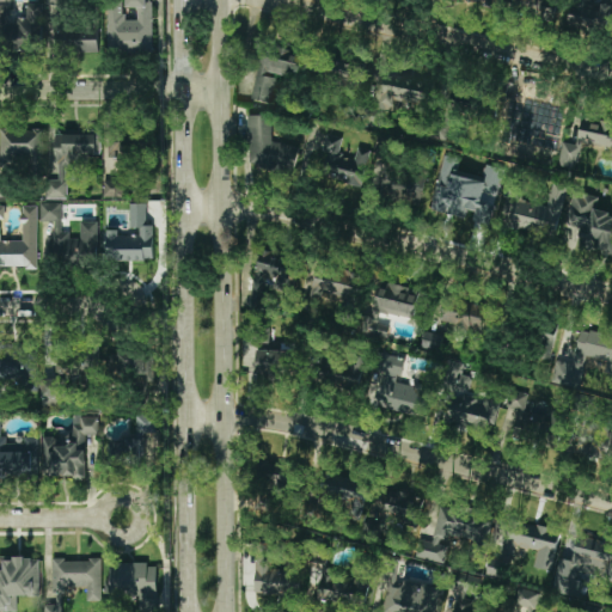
[(108,0),(108,53),(152,53),(152,0),(108,0)]
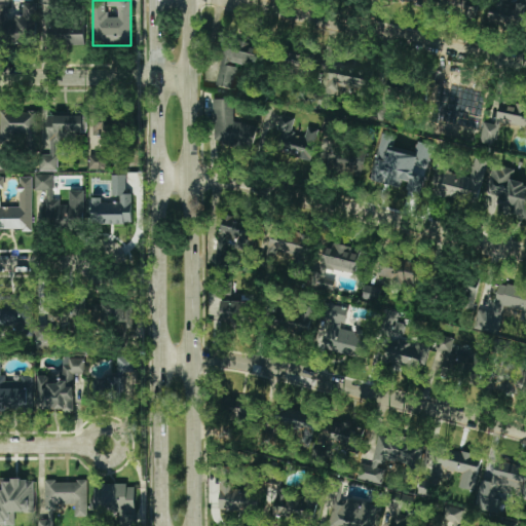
[(524,25),(524,0),(489,0),(489,23),(524,25)]
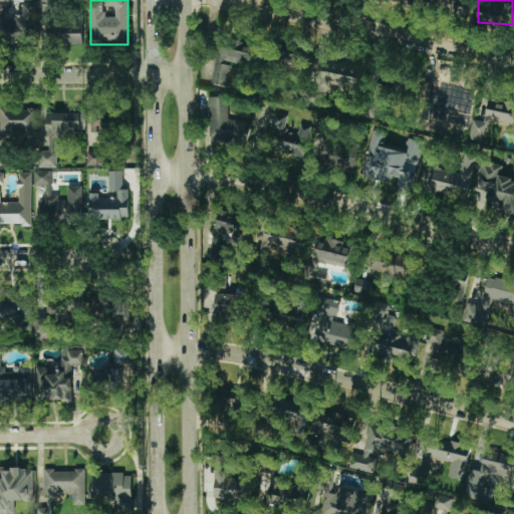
[(36,2),(23,2),(23,15),(10,15),(11,39),(37,38),(36,2)]
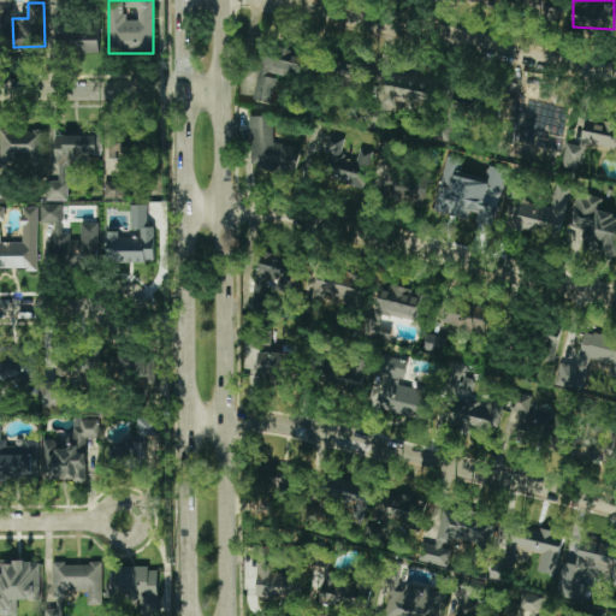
[(99,51),(99,34),(55,36),(57,53),(99,51)]
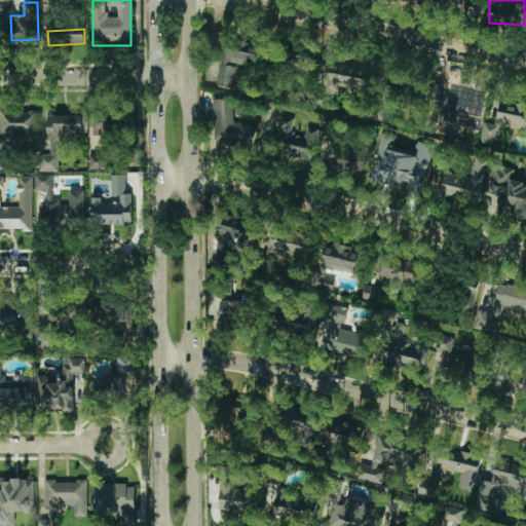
[(233,87),(236,64),(255,67),(258,44),(239,42),(239,46),(223,44),(217,85),(233,87)]
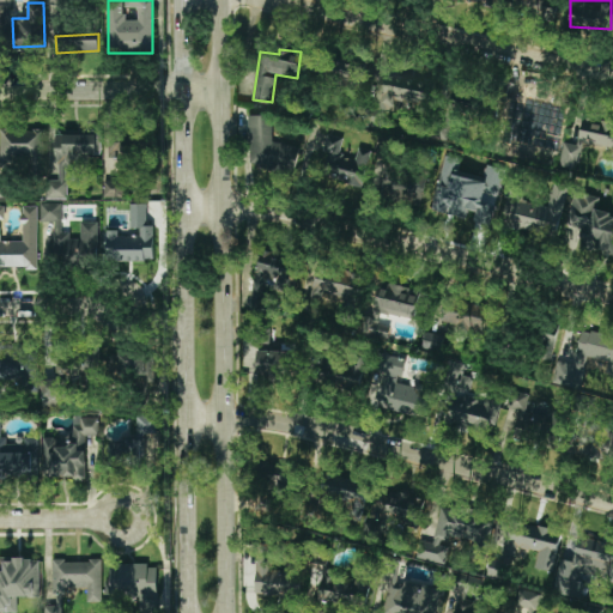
[(372,125),(382,125),(383,107),(400,109),(400,102),(430,104),(434,73),(377,68),(372,125)]
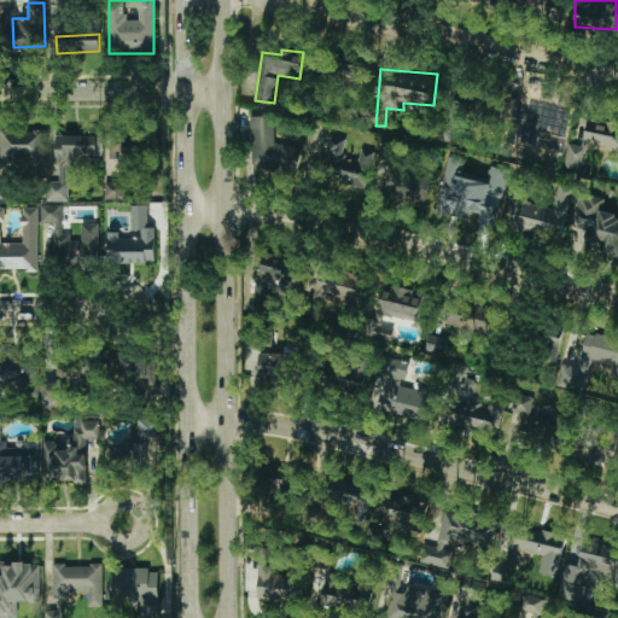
[(572,114),(529,103),(522,127),(565,139),(572,114)]
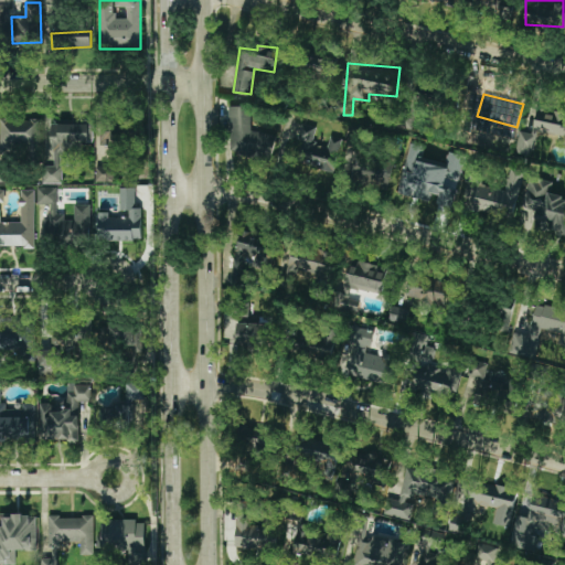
[(275,135),(248,130),(252,108),(233,105),(226,152),(270,159),(275,135)]
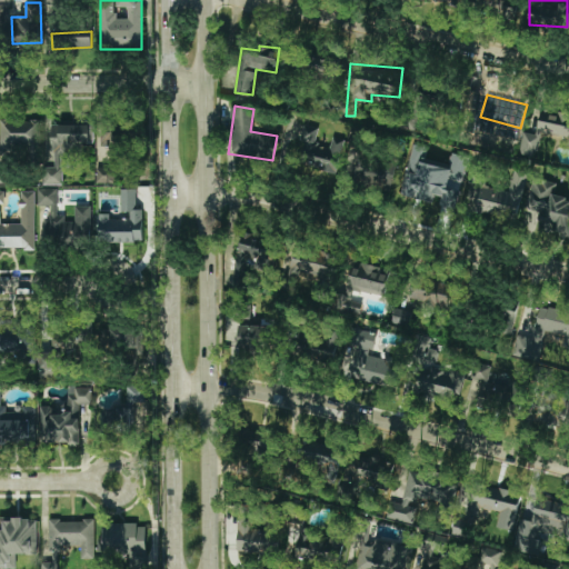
[(523,131),(519,155),(536,157),(540,131),(568,136),(568,112),(541,109),(537,133),(523,131)]
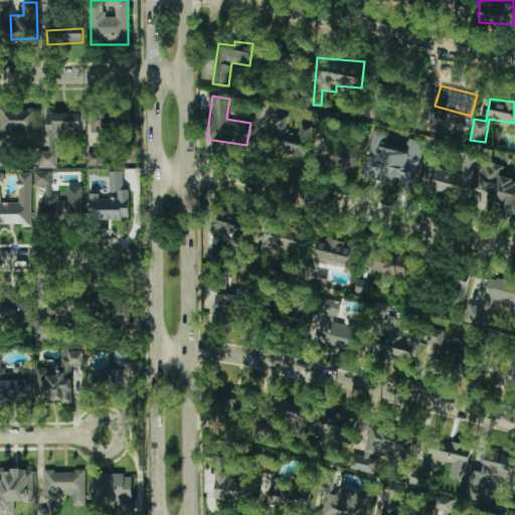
[(36,110),(0,108),(0,133),(36,134),(36,110)]
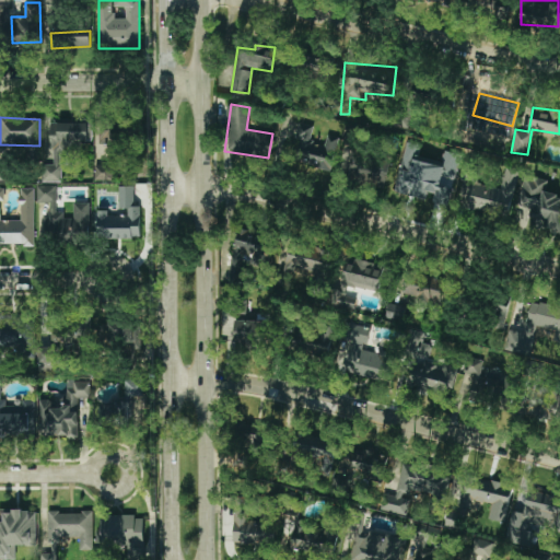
[(88,123),(51,123),(50,164),(43,164),(43,182),(60,182),(61,150),(80,150),(80,140),(88,140),(88,123)]
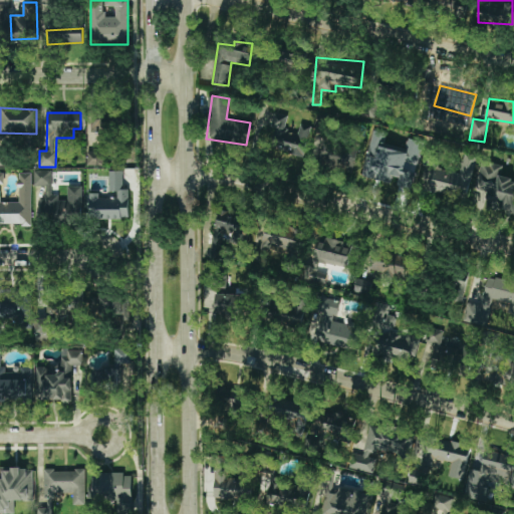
[(303,156),(309,125),(299,123),(297,133),(284,131),(287,115),(273,112),(266,148),(303,156)]
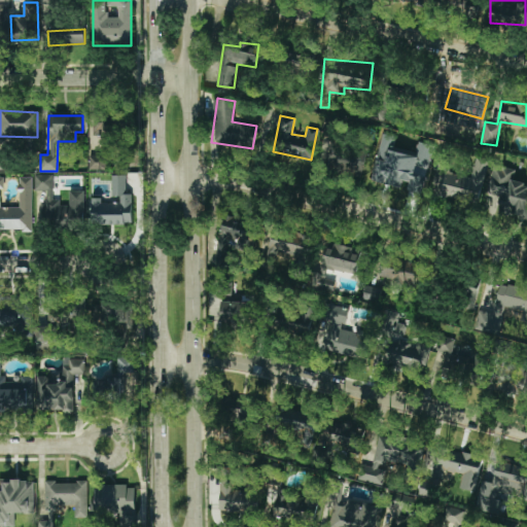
[(104,150),(104,140),(118,141),(119,117),(94,117),(93,150),(104,150)]
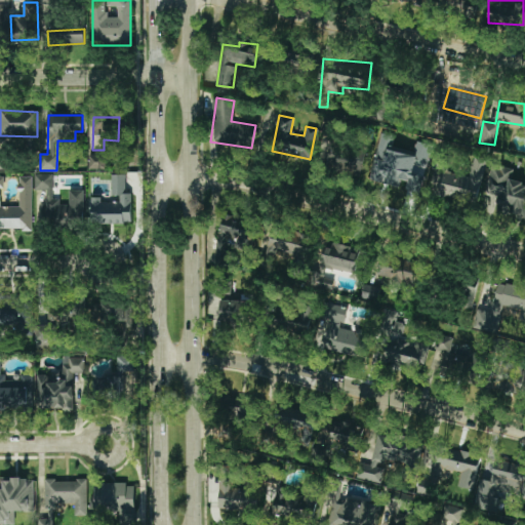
[(370,180),(402,186),(401,189),(421,193),(431,143),(379,133),(370,180)]
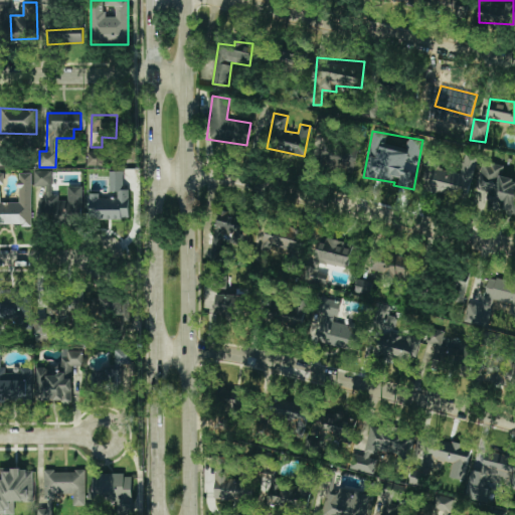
[(347,170),(350,156),(358,158),(359,150),(326,142),(321,165),(347,170)]
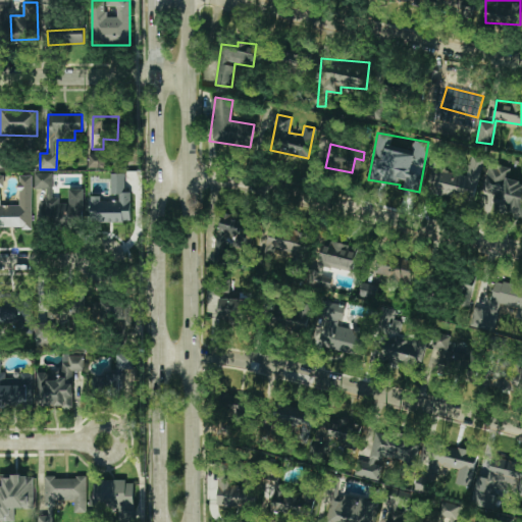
[(88,167),(104,168),(105,154),(89,153),(88,167)]
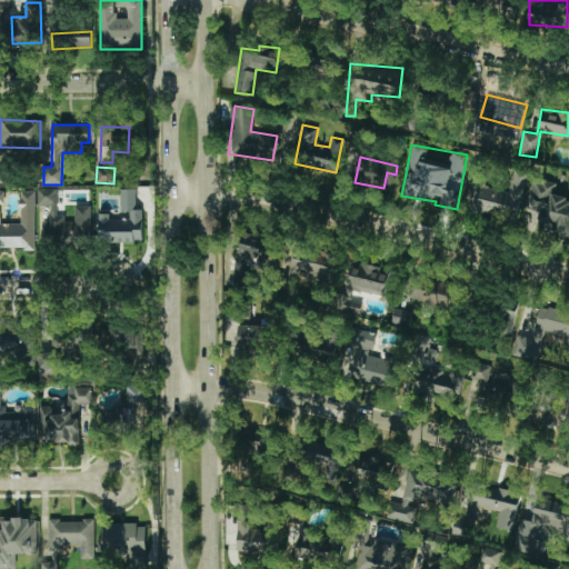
[(527,175),(512,171),(508,191),(479,185),(472,211),(516,222),(527,175)]
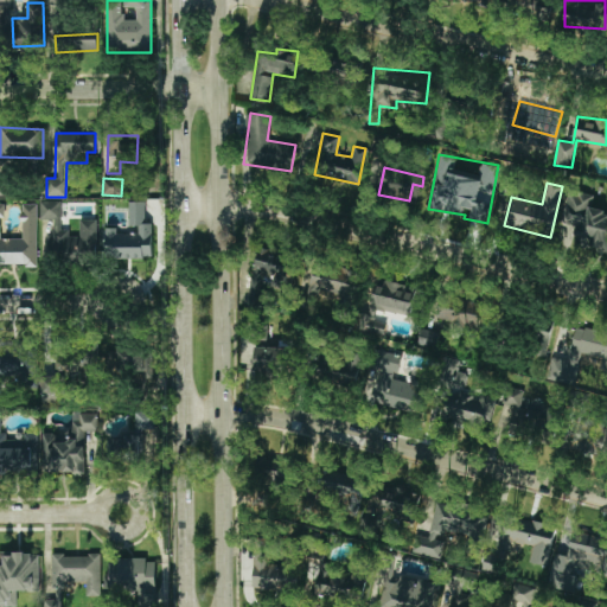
[(606,251),(606,208),(593,206),(594,193),(566,191),(563,225),(576,225),(574,249),(606,251)]
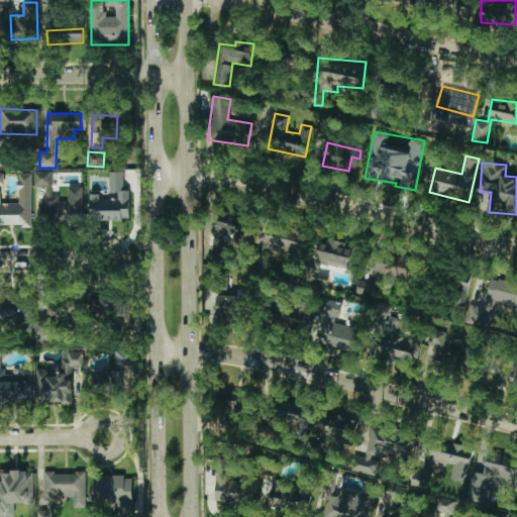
[(83,187),(68,187),(68,199),(52,198),(52,172),(33,171),(33,187),(43,187),(43,210),(35,210),(35,217),(82,218),(83,187)]
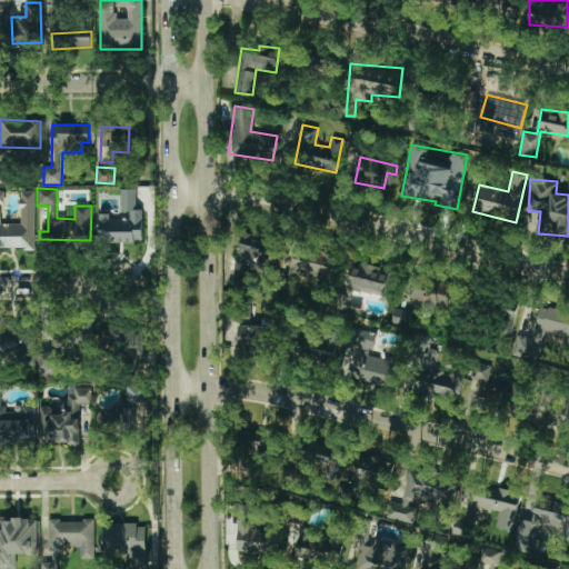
[(0,248),(35,249),(35,191),(20,191),(20,223),(0,223),(0,203),(3,203),(3,189),(0,189),(0,248)]
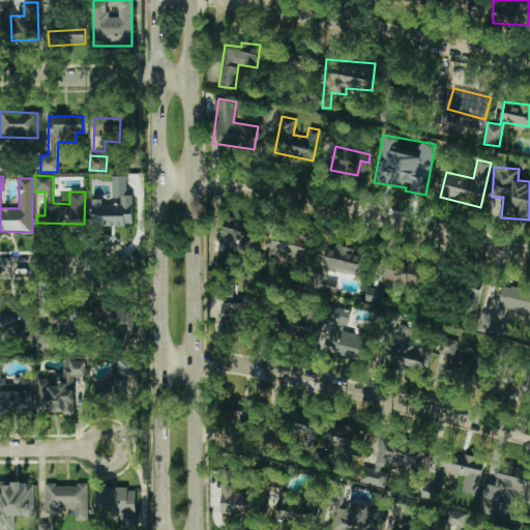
[(133,225),(133,195),(127,195),(127,176),(112,176),(112,199),(90,199),(90,226),(133,225)]
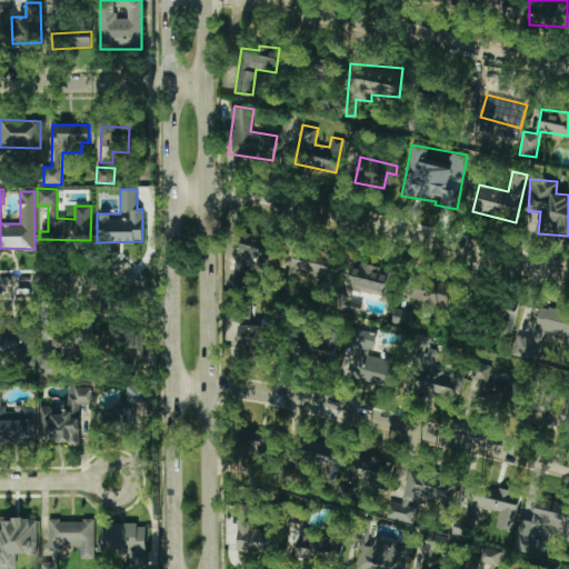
[(236,286),(247,287),(248,258),(257,258),(256,269),(275,270),(275,236),(237,235),(236,286)]
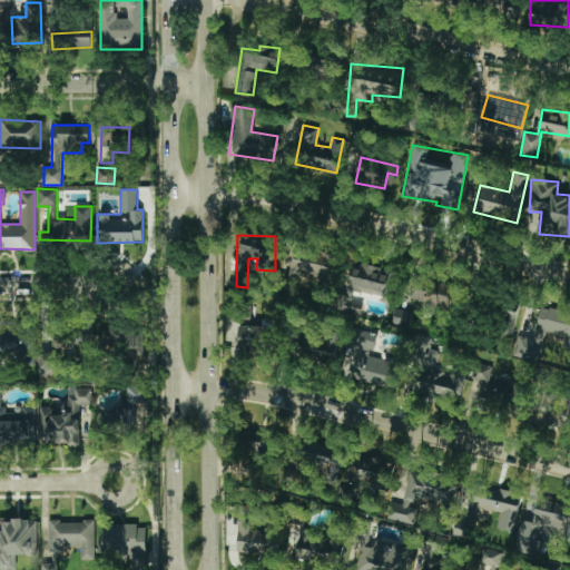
[(288,276),(298,277),(300,272),(320,276),(317,284),(331,286),(337,254),(295,245),(288,276)]
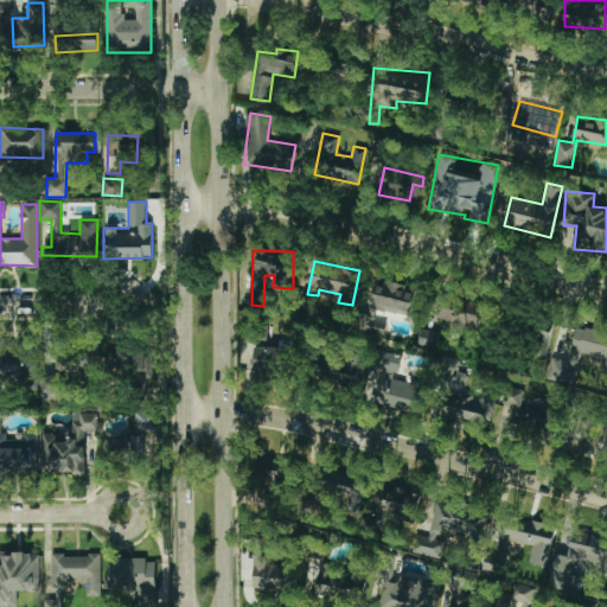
[(409,318),(416,288),(375,278),(368,307),(409,318)]
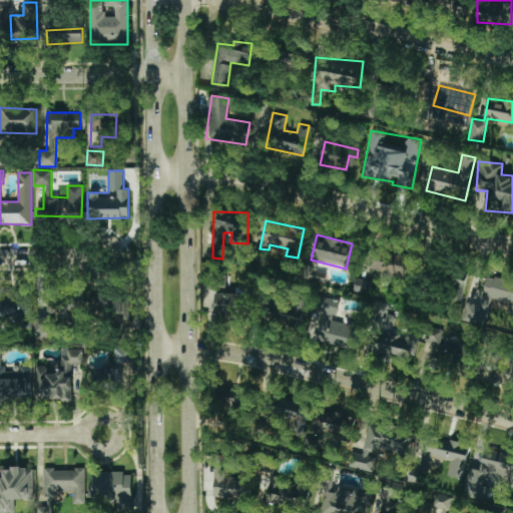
[(367,268),(380,271),(380,275),(406,281),(411,258),(371,248),(367,268)]
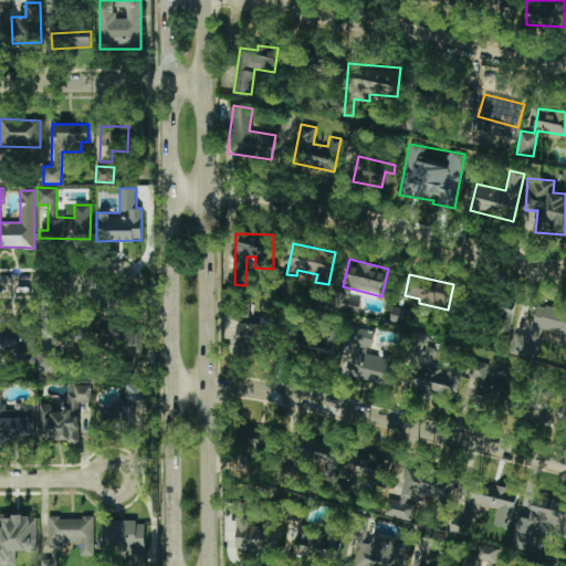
[(536,359),(543,329),(561,334),(558,344),(565,345),(565,311),(537,304),(530,336),(514,333),(510,353),(536,359)]
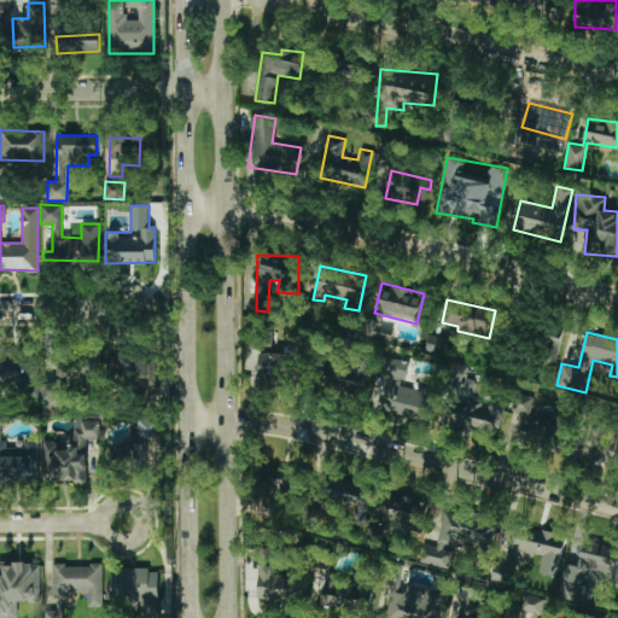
[(447,338),(429,334),(426,350),(444,353),(447,338)]
